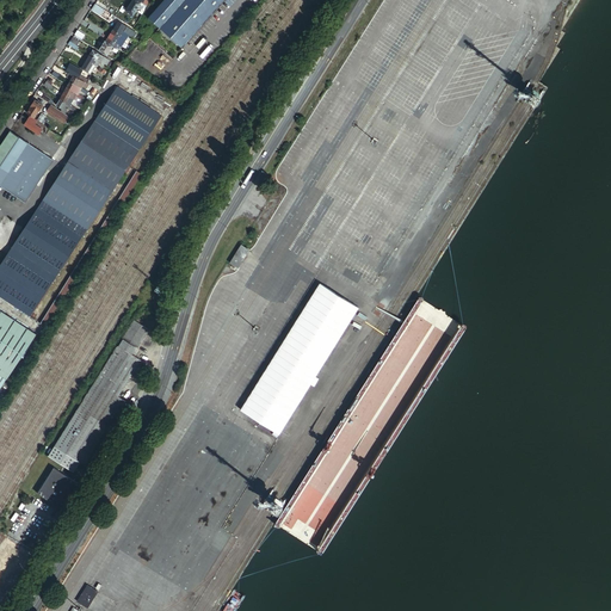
[(137,0),(133,0),(130,5),(137,8),(137,7),(140,8),(139,11),(142,13),(147,6),(137,0)]
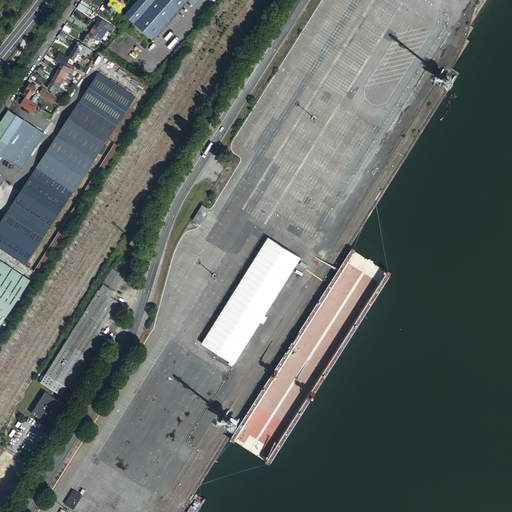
[(188,0),(137,0),(124,15),(153,40),(188,0)]
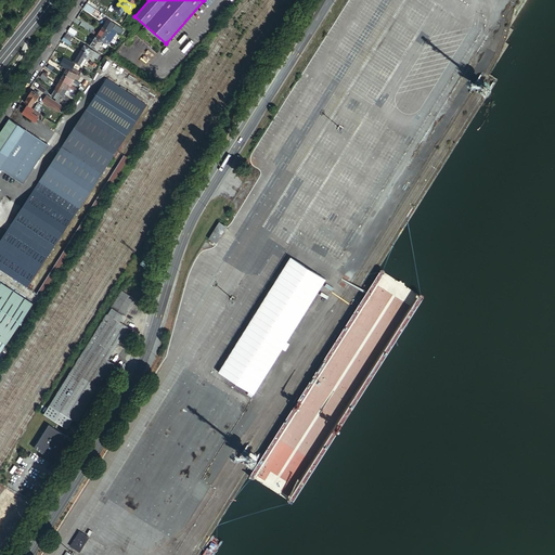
[(86,3),(84,8),(92,13),(94,9),(92,8),(86,3)]
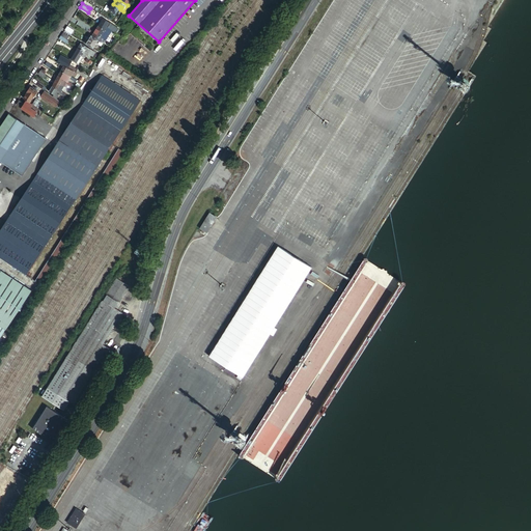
[(119,7),(113,4),(109,9),(115,14),(119,7)]
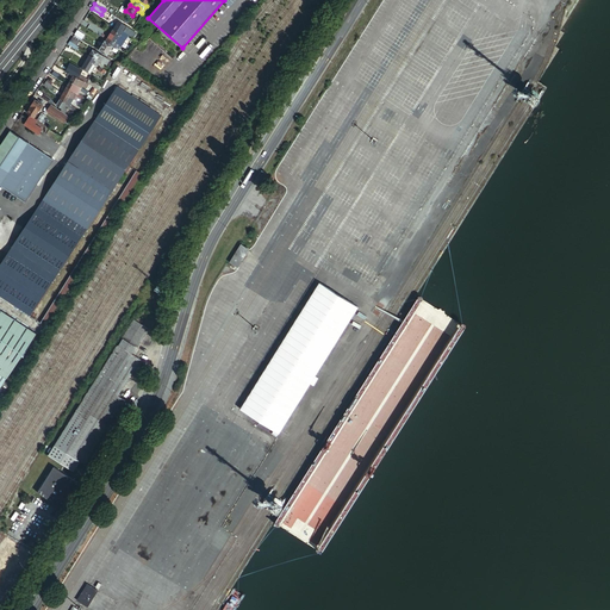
[(124,20),(124,22),(134,27),(138,19),(135,17),(130,24),(130,22),(126,19),(124,20)]
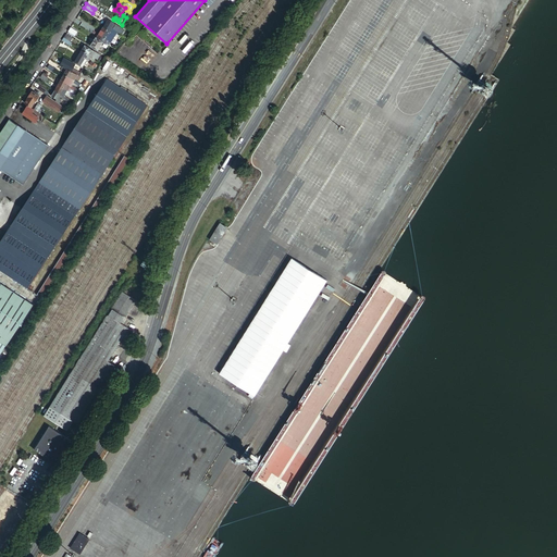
[(119,34),(122,35),(124,31),(108,20),(103,27),(110,32),(112,28),(119,34)]
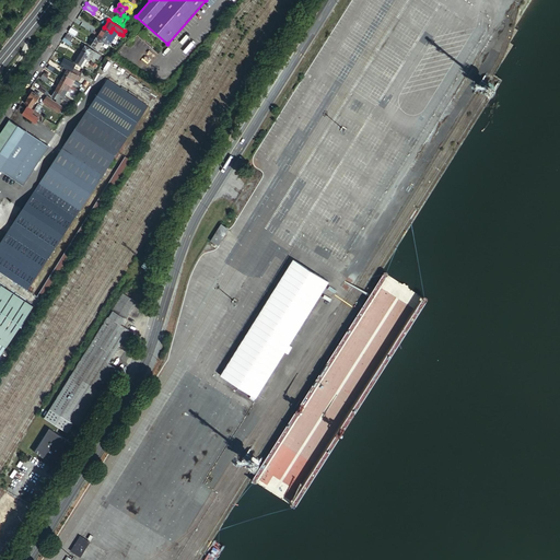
[(81,22),(79,25),(91,33),(91,32),(93,33),(94,31),(92,30),(93,28),(81,22)]
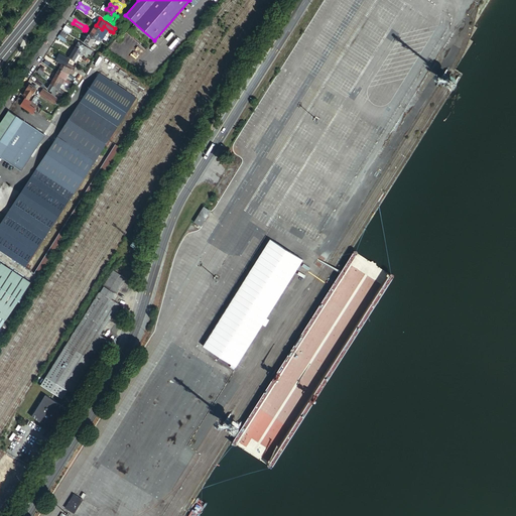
[(96,38),(95,39),(98,41),(99,40),(102,42),(104,40),(110,31),(104,26),(102,29),(96,25),(89,34),(96,38)]
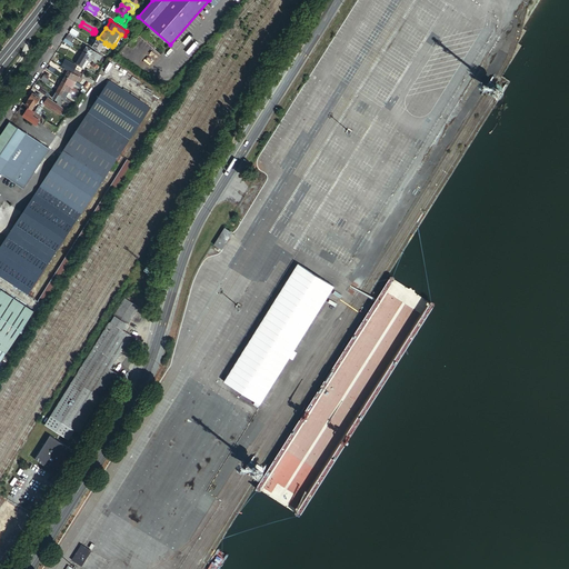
[(413,47),(427,56),(438,40),(423,31),(413,47)]
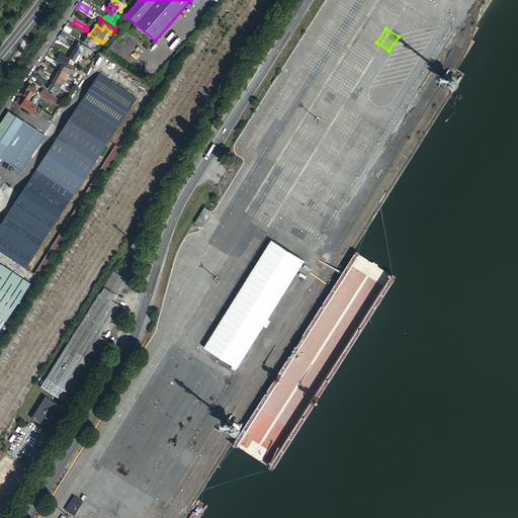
[(83,42),(90,48),(95,39),(96,38),(89,34),(89,33),(83,42)]
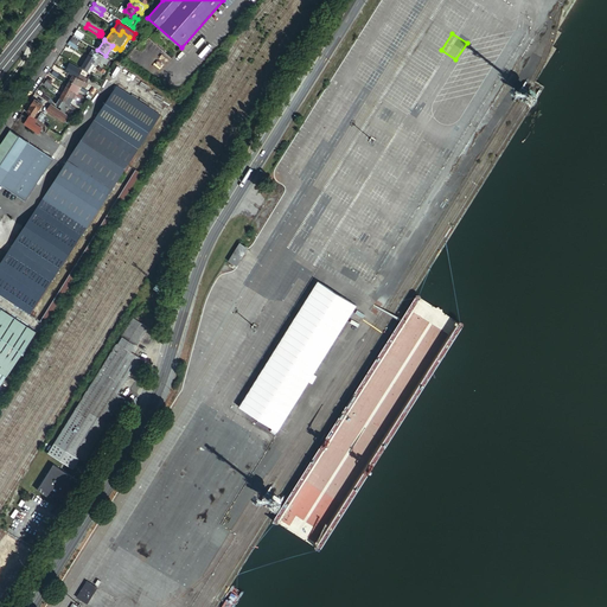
[(93,50),(90,55),(100,61),(106,64),(109,59),(93,50)]
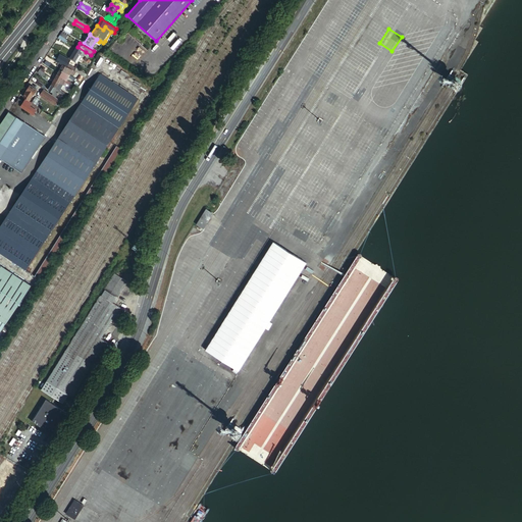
[(373,43),(356,74),(373,84),(382,68),(393,73),(401,59),(373,43)]
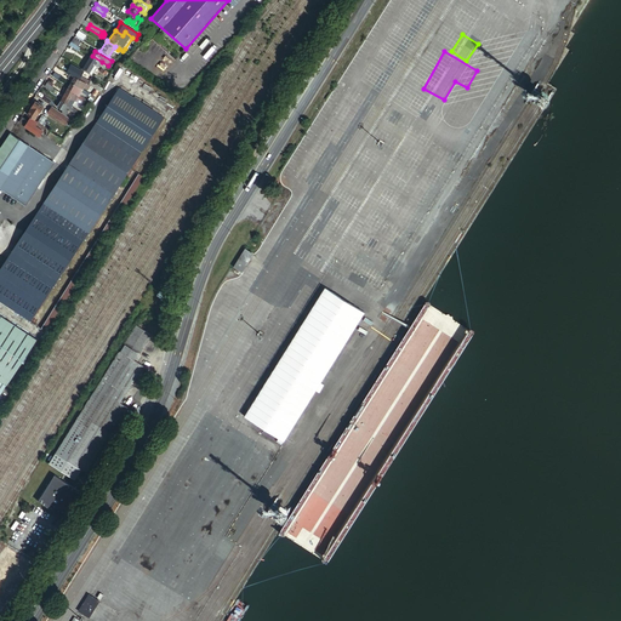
[(92,56),(83,69),(89,74),(90,73),(95,66),(97,67),(98,68),(102,62),(92,56)]
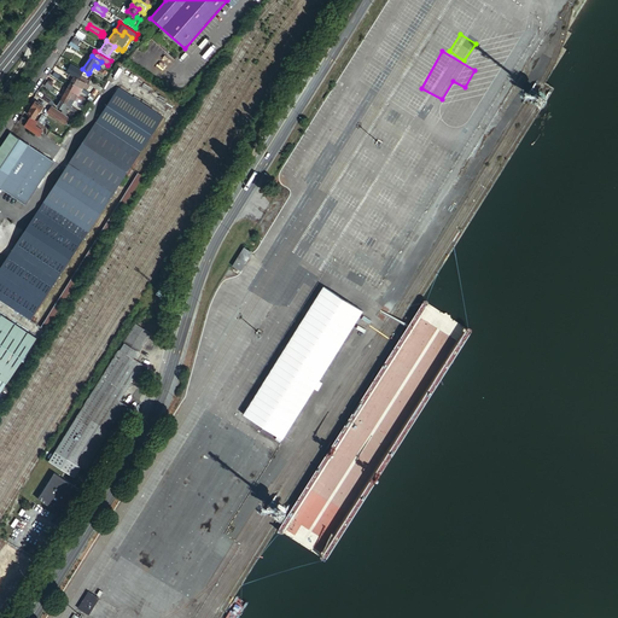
[(71,65),(66,73),(74,76),(80,80),(83,71),(71,65)]
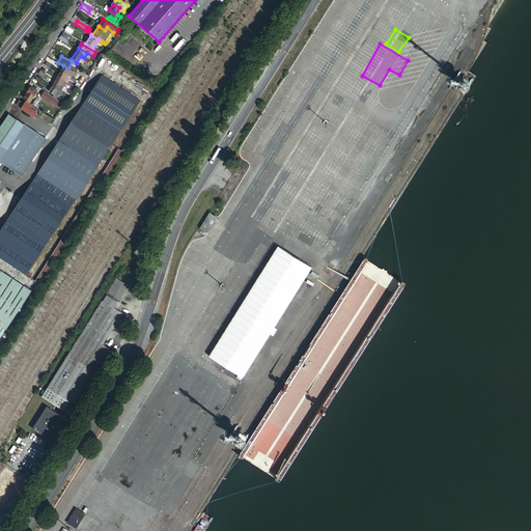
[(63,65),(61,71),(71,77),(72,75),(76,77),(77,75),(81,78),(82,76),(77,73),(68,68),(63,65)]
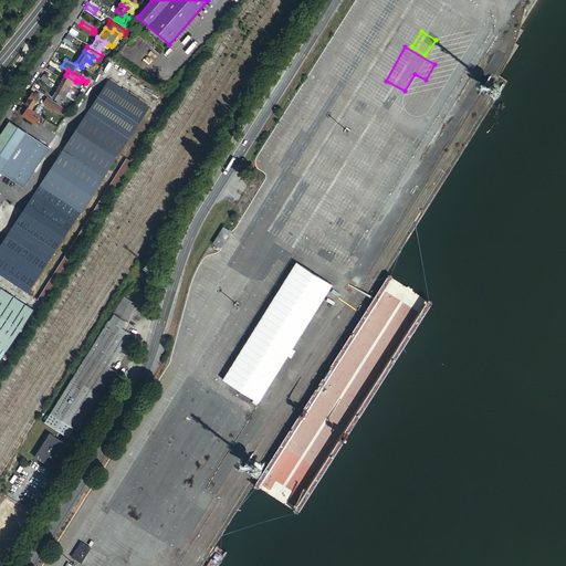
[(65,75),(62,81),(72,86),(74,83),(76,85),(81,87),(82,85),(75,82),(65,75)]
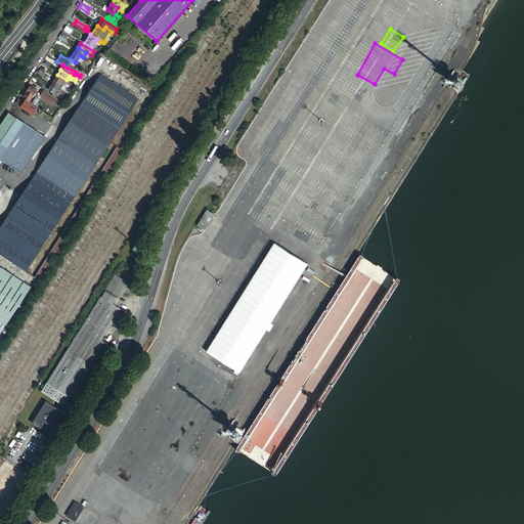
[(57,75),(54,80),(56,81),(64,86),(66,83),(70,86),(72,83),(69,82),(67,80),(57,75)]
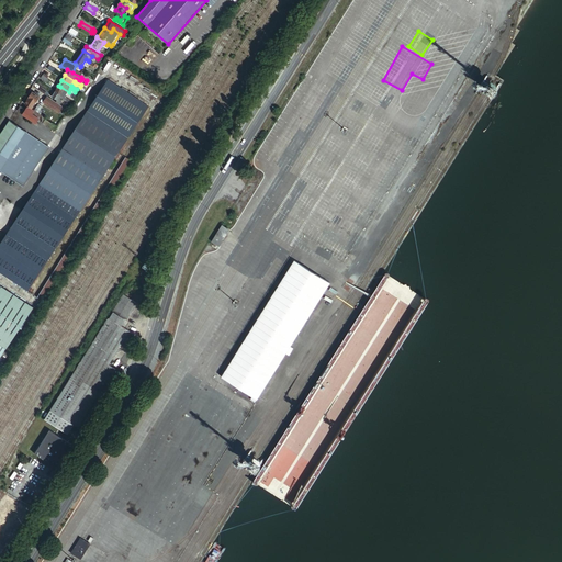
[(108,80),(87,111),(127,138),(148,107),(131,96),(127,100),(111,89),(114,83),(108,80)]
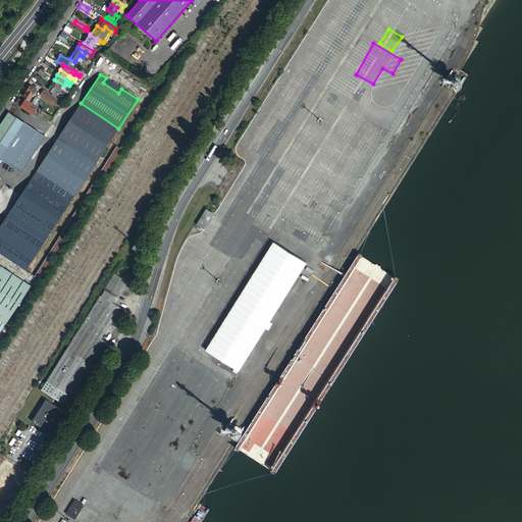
[(121,89),(106,77),(103,83),(118,93),(121,89)]
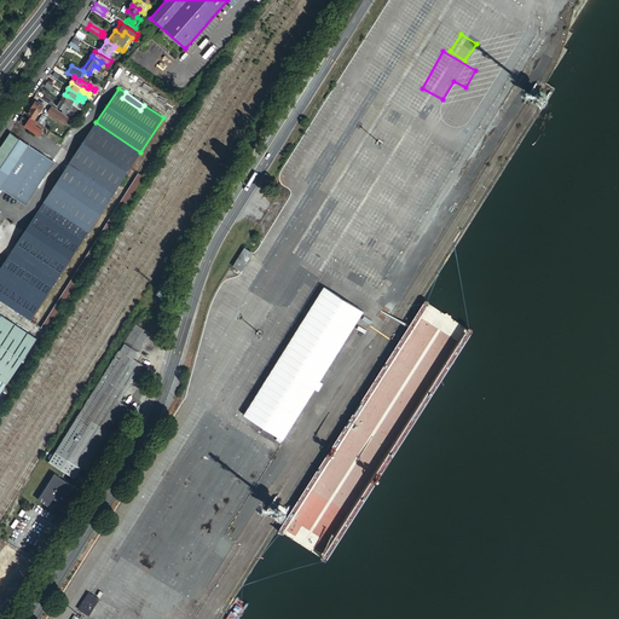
[(64,94),(61,100),(71,106),(73,104),(81,109),(84,105),(76,102),(67,96),(64,94)]
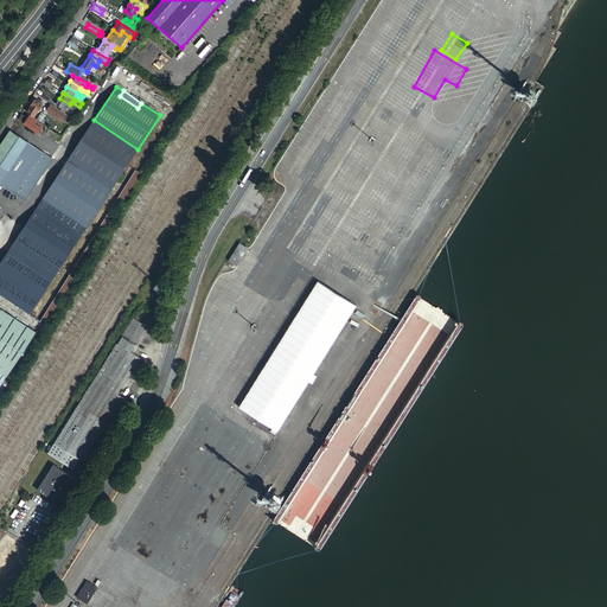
[(45,94),(43,96),(51,103),(53,101),(51,97),(45,94)]
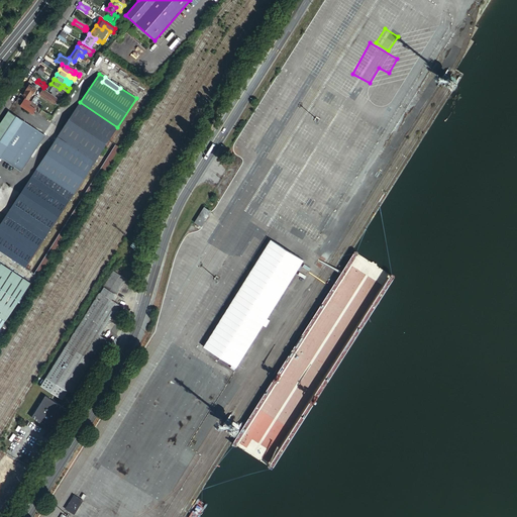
[(53,92),(52,94),(55,96),(58,92),(59,93),(60,92),(60,91),(62,91),(61,92),(67,96),(68,94),(60,89),(50,84),(47,89),(53,92)]
